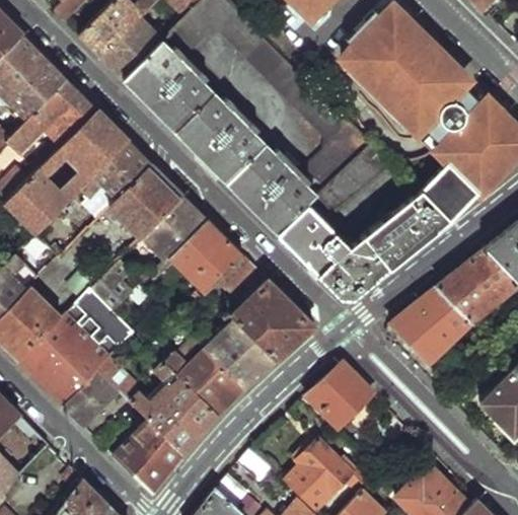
[(43,0),(54,11),(66,0),(43,0)]
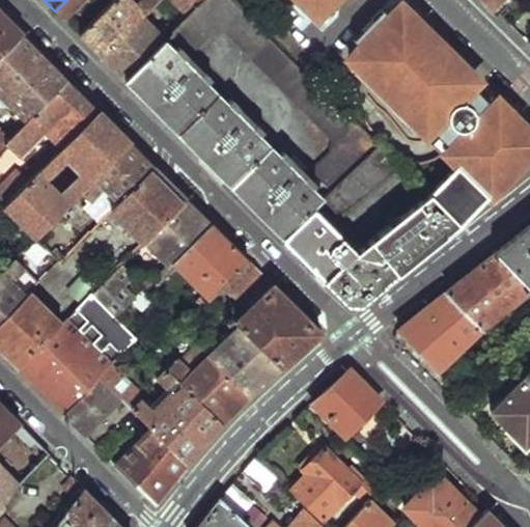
[(67,0),(55,11),(66,23),(90,0),(67,0)]
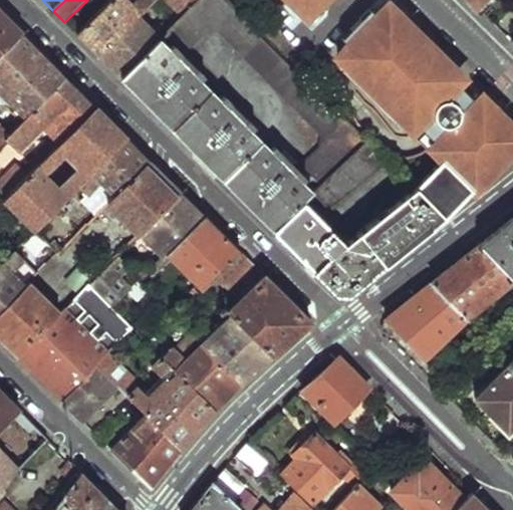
[(116,0),(79,36),(88,46),(99,57),(144,16),(129,0),(116,0)]
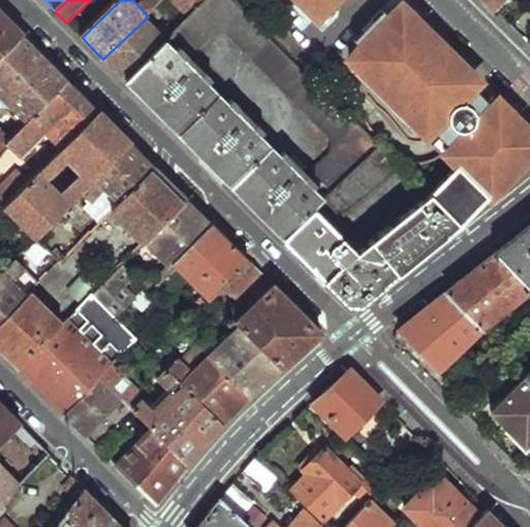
[(166,0),(165,2),(170,7),(177,0),(194,18),(212,0),(166,0)]
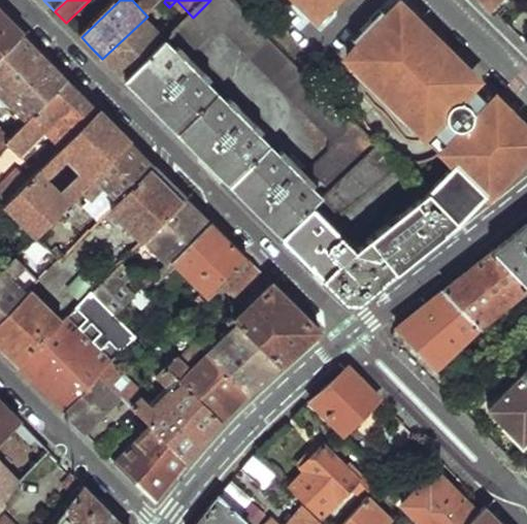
[(210,0),(193,18),(174,35),(193,54),(212,35),(226,36),(331,141),(332,153),(310,173),(331,195),(382,149),(232,0),(210,0)]
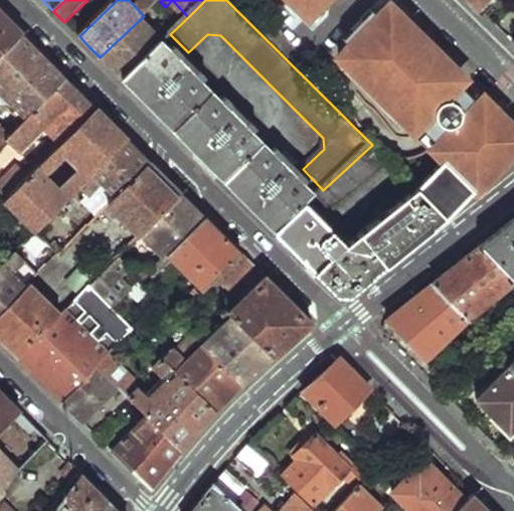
[(286,0),(306,20),(326,0),(286,0)]
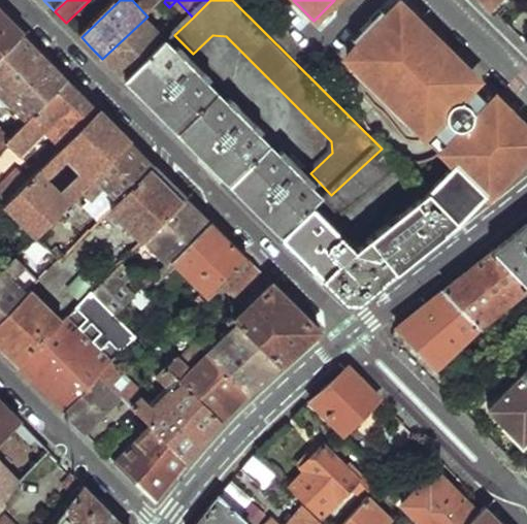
[(526,0),(481,0),(489,8),(495,2),(503,10),(514,0),(526,0)]
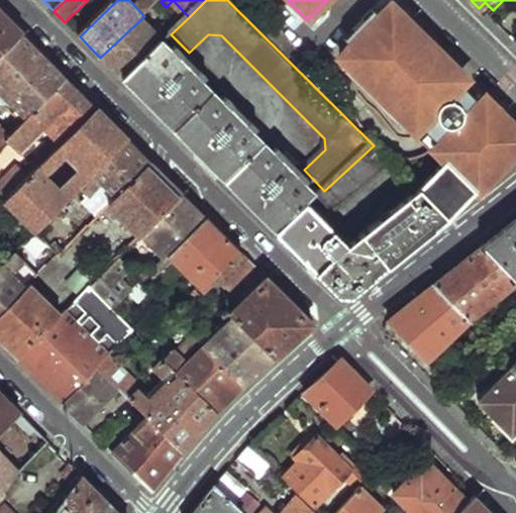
[(419,190),(449,220),(476,194),(479,197),(511,164),(510,163),(515,156),(515,152),(513,149),(515,146),(515,127),(496,108),(494,109),(487,102),(482,106),(480,105),(473,113),(455,96),(463,89),(461,87),(467,82),(457,75),(459,73),(401,15),(400,17),(392,9),(387,14),(385,12),(371,26),(374,28),(360,41),(358,39),(345,54),(346,56),(341,60),(345,64),(343,66),(339,70),(407,135),(413,129),(416,133),(421,128),(423,130),(437,114),(454,131),(439,145),(441,147),(436,152),(444,161),(442,162),(444,164),(419,190)]
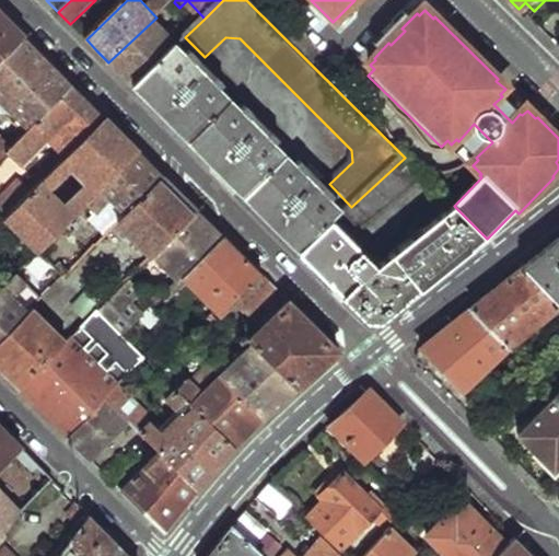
[(156,18),(108,62),(123,76),(134,87),(175,46),(177,45),(163,32),(172,23),(162,12),(156,18)]
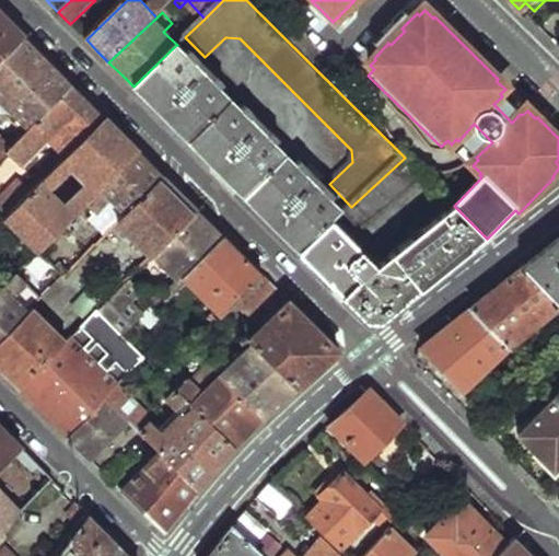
[(0,33),(10,24),(0,14),(0,33)]
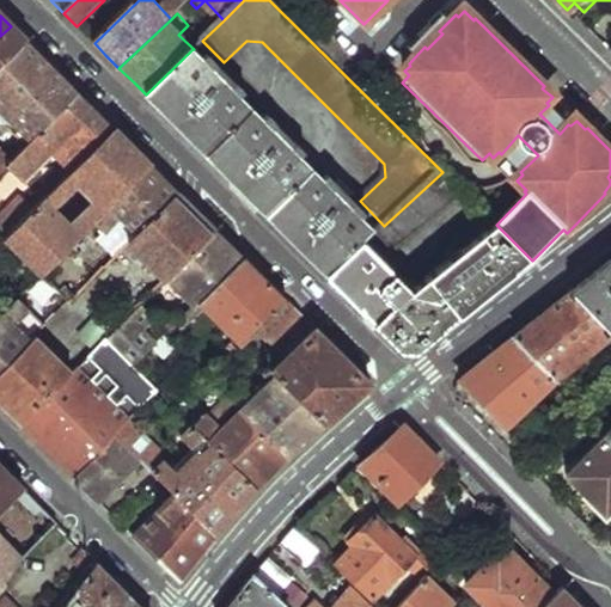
[(11,26),(0,36),(0,71),(28,44),(11,26)]
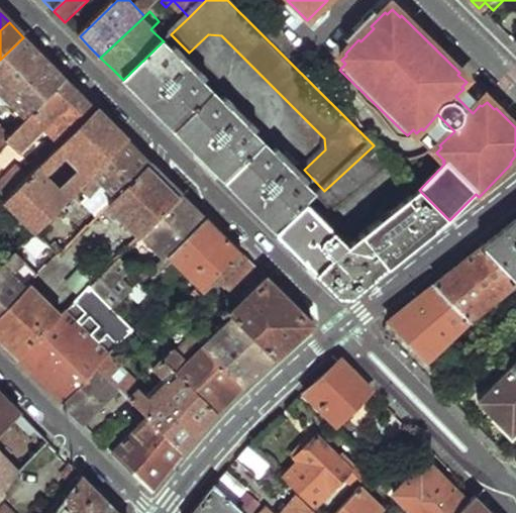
[(0,94),(26,120),(66,79),(44,59),(23,37),(0,60),(0,94)]
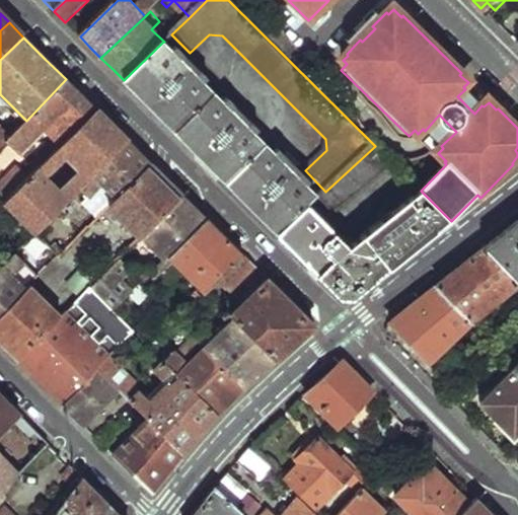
[(162,43),(124,80),(141,98),(200,157),(264,221),(279,235),(308,207),(297,196),(304,188),(298,180),(303,174),(279,150),(274,155),(254,136),(259,131),(228,100),(223,104),(204,85),(208,80),(175,48),(171,53),(162,43)]
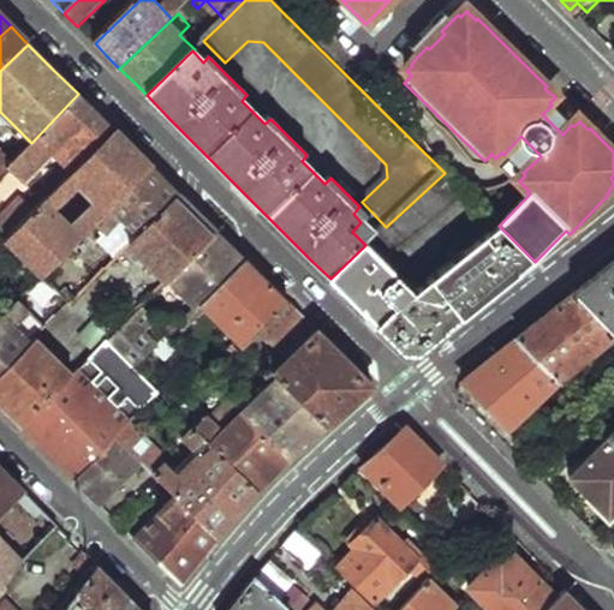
[(13,162),(9,167),(23,180),(69,135),(85,150),(77,159),(83,165),(115,132),(99,115),(78,94),(31,143),(13,162)]
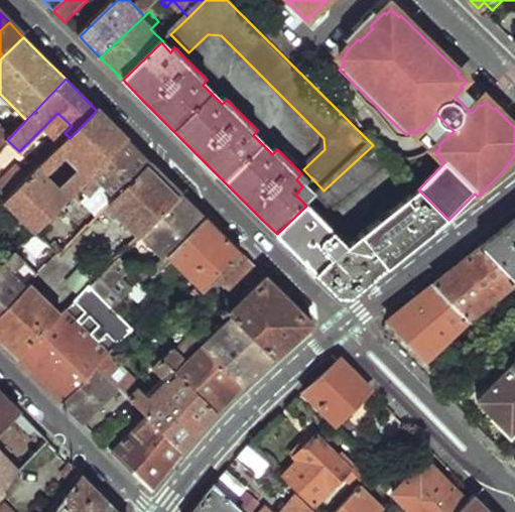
[(481,106),(486,102),(466,82),(461,87),(463,89),(455,96),(472,113),(479,105),(481,106)]
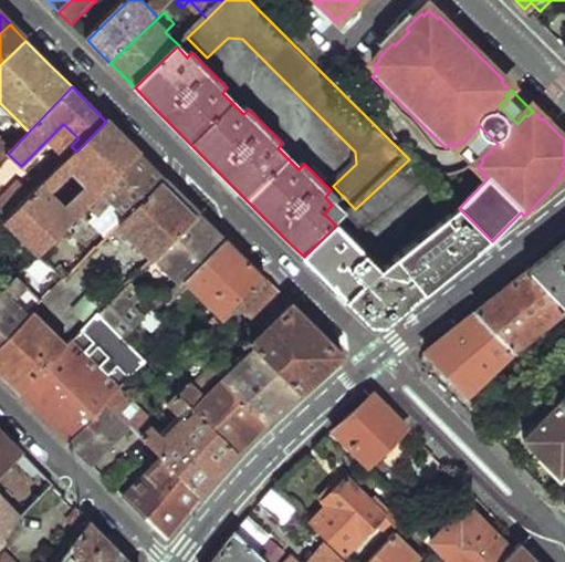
[(27,203),(8,222),(27,241),(39,253),(40,253),(74,219),(70,215),(66,219),(48,199),(52,196),(49,194),(53,188),(52,187),(73,168),(93,188),(83,198),(90,204),(139,154),(125,139),(106,122),(76,152),(27,203)]
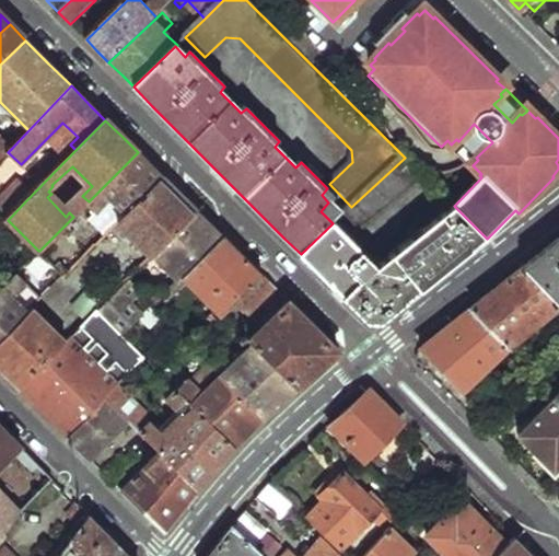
[(458,141),(476,158),(492,142),(474,124),(458,141)]
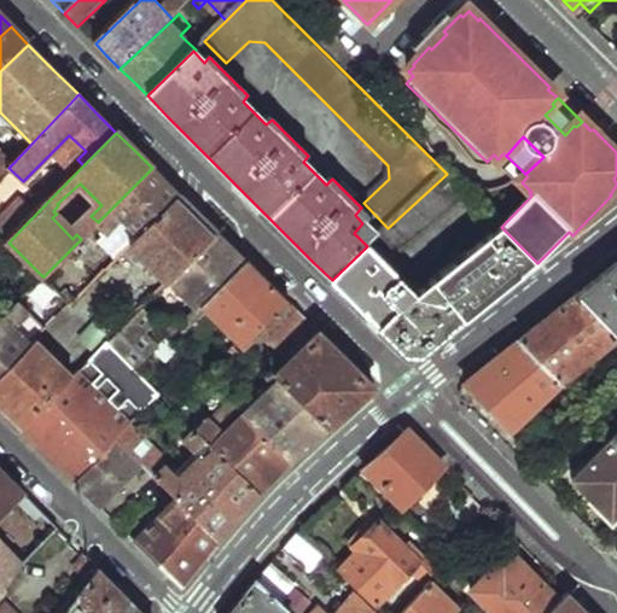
[(0,150),(0,176),(9,168),(13,163),(0,150)]
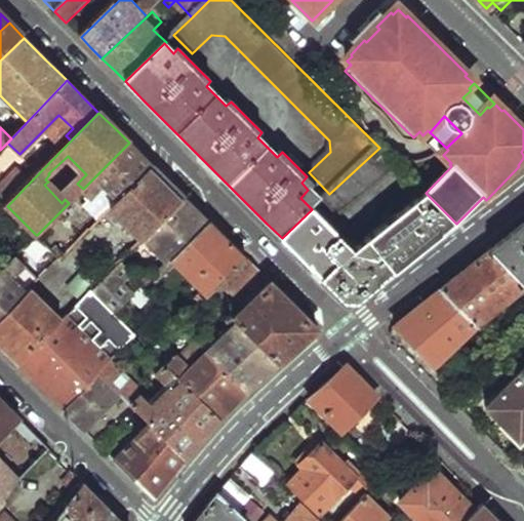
[(56,141),(18,182),(25,188),(71,141),(66,135),(59,142),(56,141)]
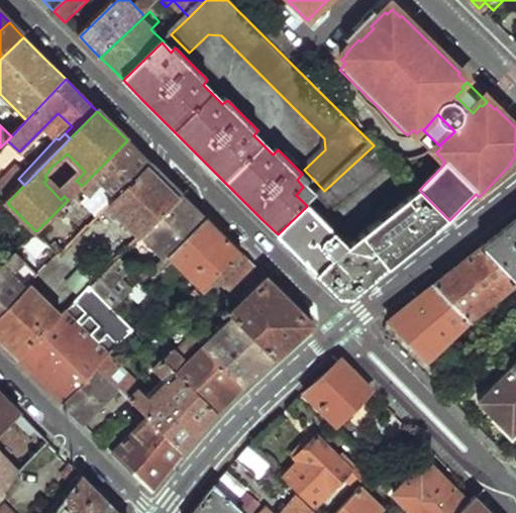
[(127,140),(82,186),(93,198),(103,186),(116,199),(150,164),(139,154),(127,140)]
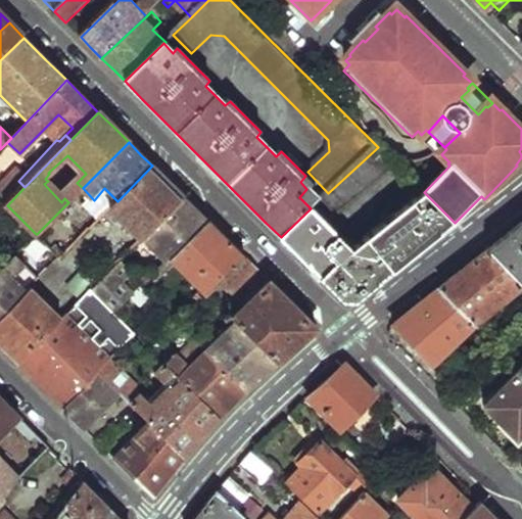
[(328,193),(321,200),(337,218),(400,170),(378,147),(328,193)]
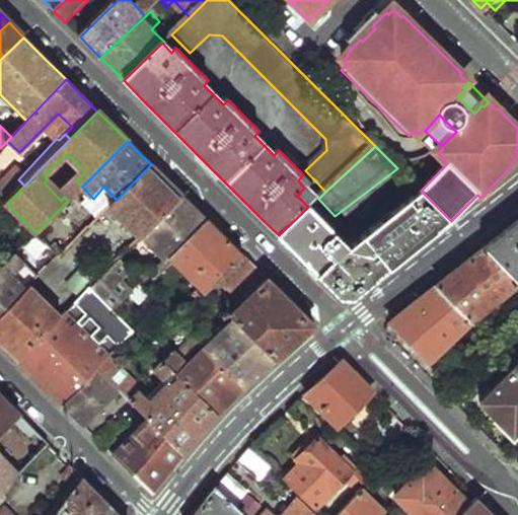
[(0,161),(0,196),(5,202),(7,204),(24,186),(18,179),(0,161)]
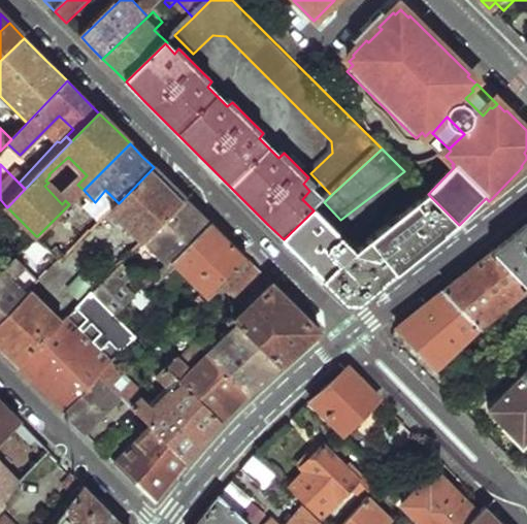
[(119,203),(114,208),(146,240),(186,200),(171,185),(154,167),(119,203)]
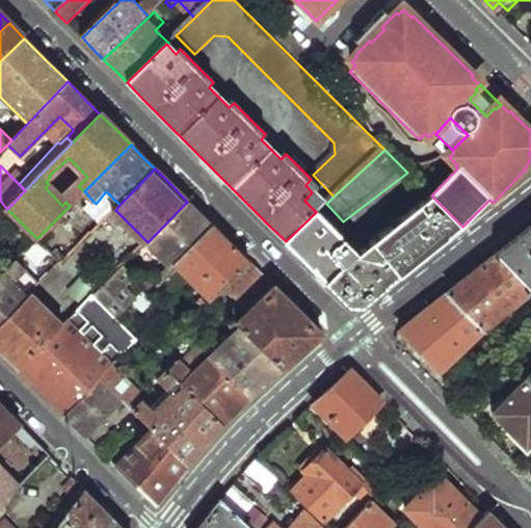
[(316,212),(286,241),(351,307),(362,307),(462,227),(431,195),(406,215),(401,211),(393,219),(397,222),(359,255),(350,246),(353,242),(347,234),(342,238),(316,212)]
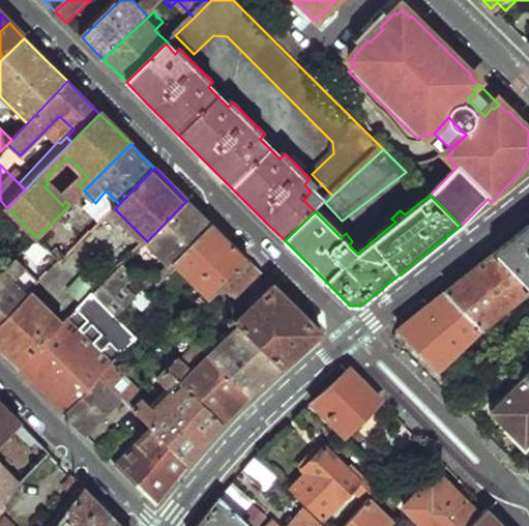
[(186,201),(147,241),(171,265),(210,225),(200,213),(186,201)]
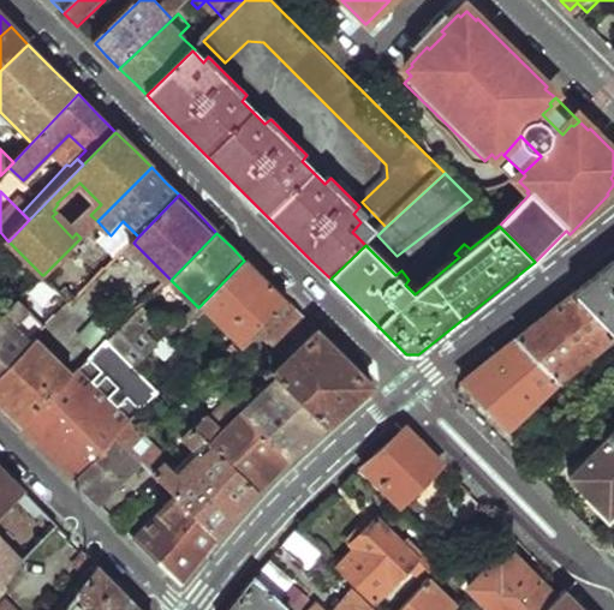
[(268,285),(244,261),(198,308),(171,336),(176,342),(210,308),(248,346),(290,305),(268,285)]
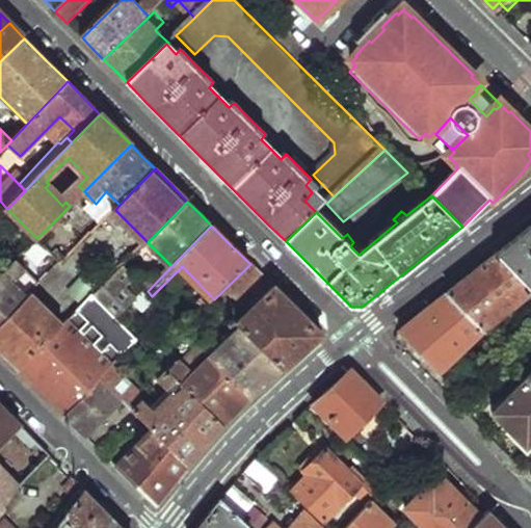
[(530,228),(496,257),(530,291),(530,228)]
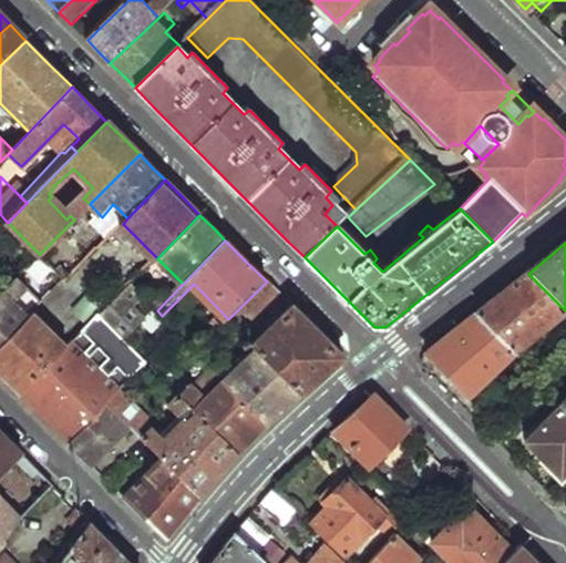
[(475,318),(512,352),(558,314),(563,318),(565,316),(565,310),(528,274),(475,318)]
